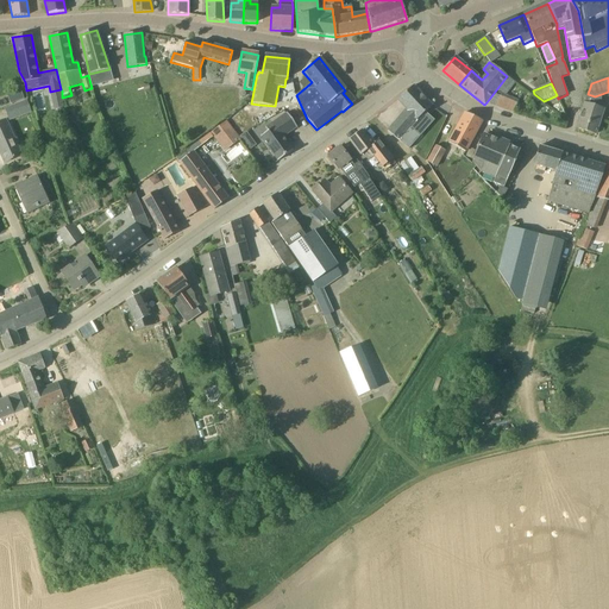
[(432,107),(426,100),(413,87),(397,100),(407,110),(388,132),(399,142),(400,142),(416,121),(432,107)]
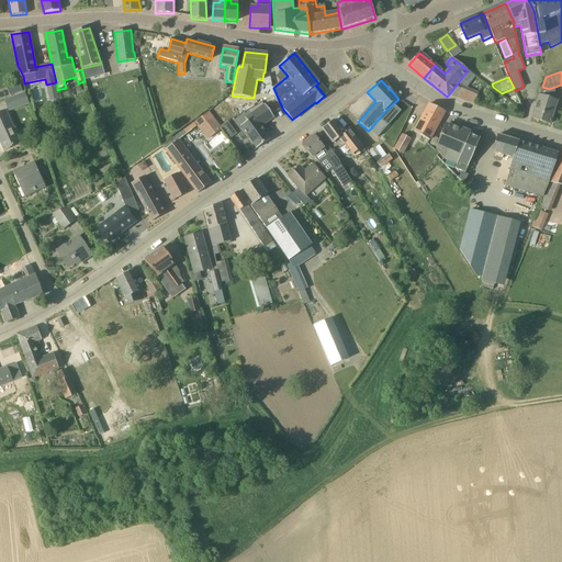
[(21,85),(7,89),(9,96),(23,91),(21,85)]
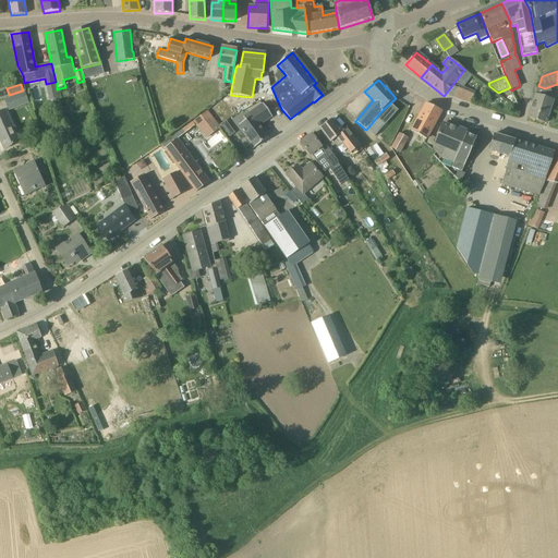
[(470,104),(475,93),(459,86),(453,97),(470,104)]
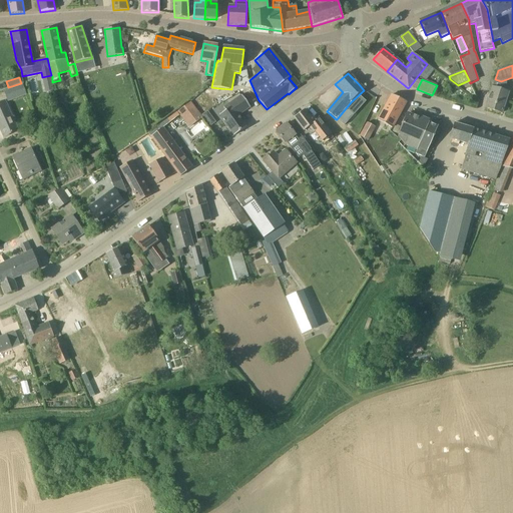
[(453,84),(449,91),(458,98),(463,91),(453,84)]
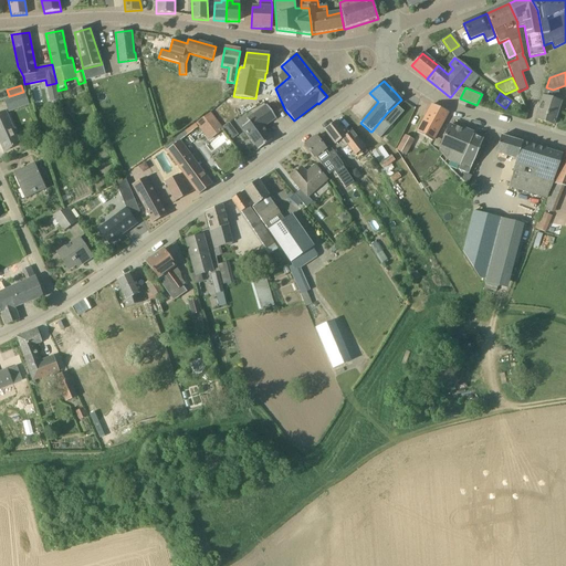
[(29,105),(25,94),(4,102),(8,113),(29,105)]
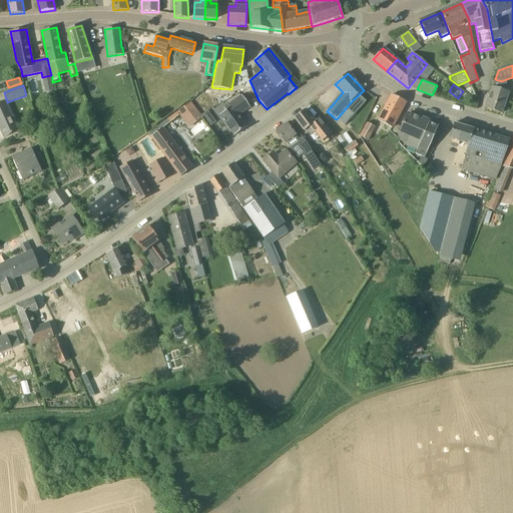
[(508,92),(492,87),(485,108),(502,113),(508,92)]
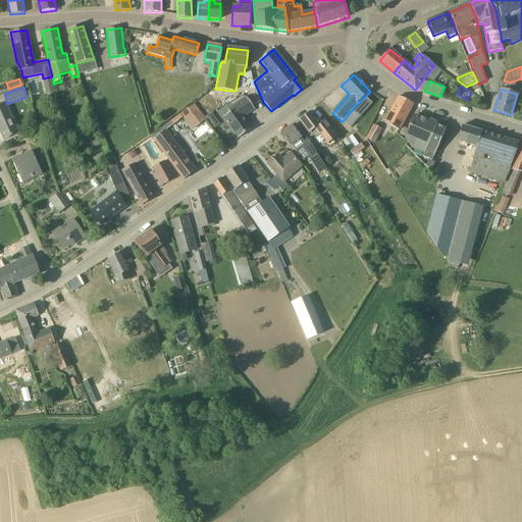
[(251,129),(243,117),(255,109),(252,106),(245,97),(227,110),(229,113),(223,117),(232,131),(239,139),(251,129)]
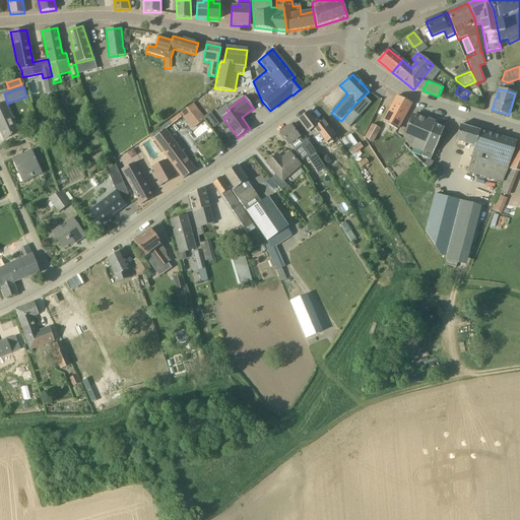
[(397,130),(411,103),(397,96),(383,123),(390,126),(397,130)]
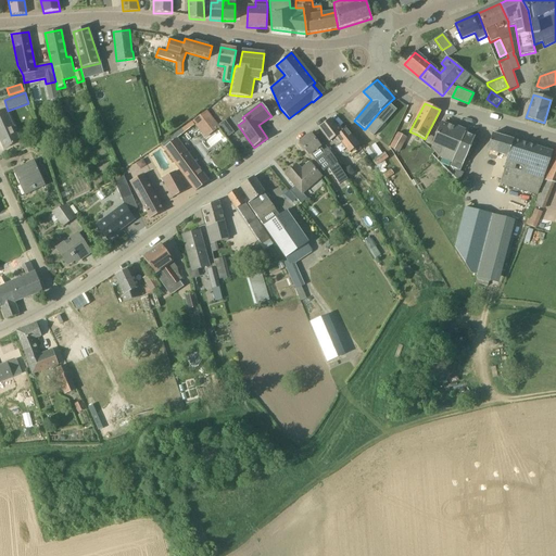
[(5,111),(4,111),(0,112),(0,138),(4,149),(20,141),(5,111)]
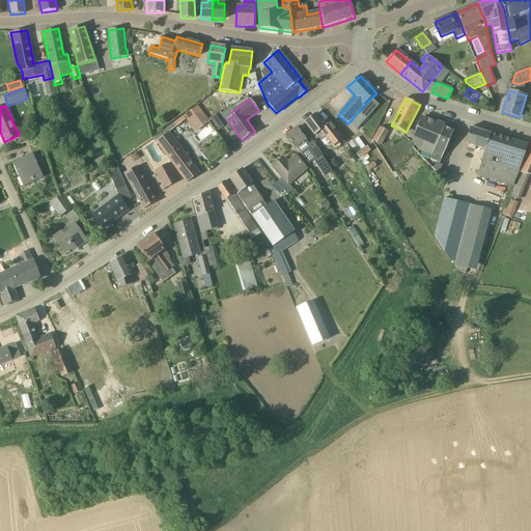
[(197,106),(184,116),(195,132),(210,122),(197,106)]
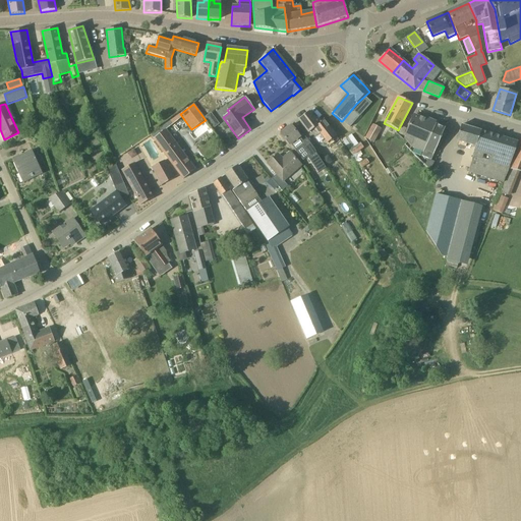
[(324,120),(321,122),(316,118),(314,119),(309,112),(298,120),(308,133),(314,129),(319,134),(320,133),(328,143),(337,136),(324,120)]
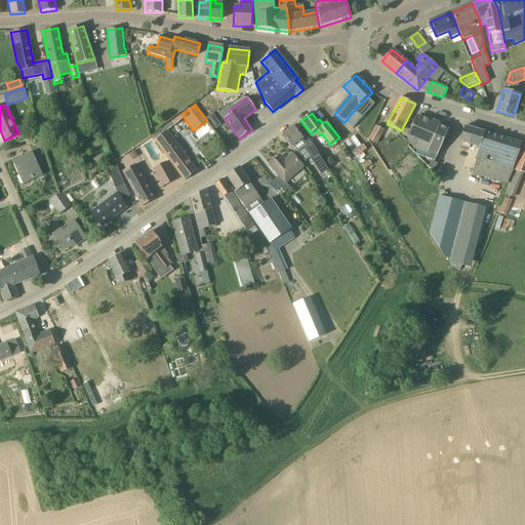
[(90,114),(84,116),(87,124),(93,122),(90,114)]
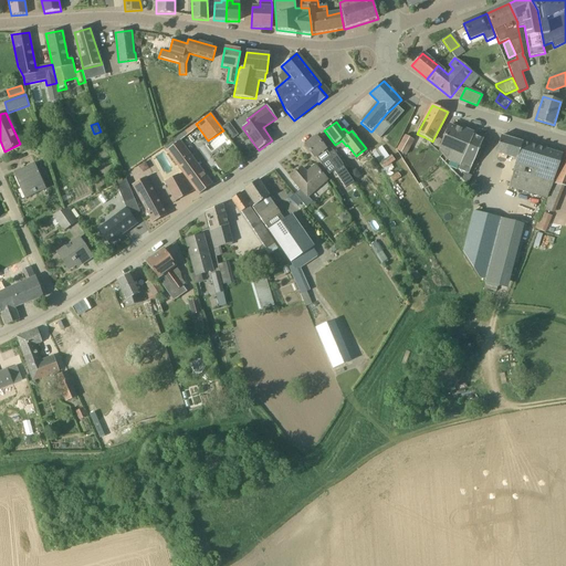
[(229,123),(223,126),(232,138),(238,134),(229,123)]
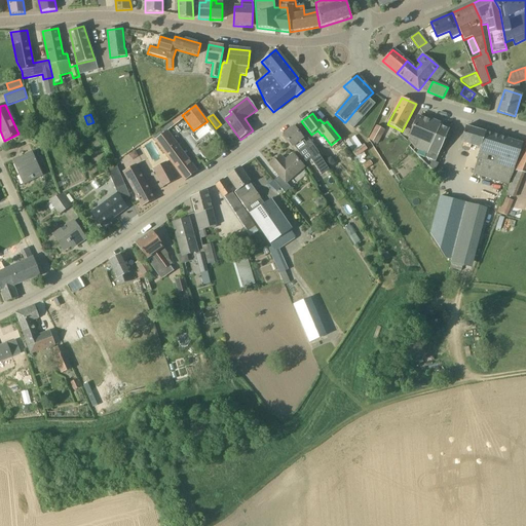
[(416,149),(420,151),(428,154),(440,126),(417,117),(409,138),(408,141),(416,149)]
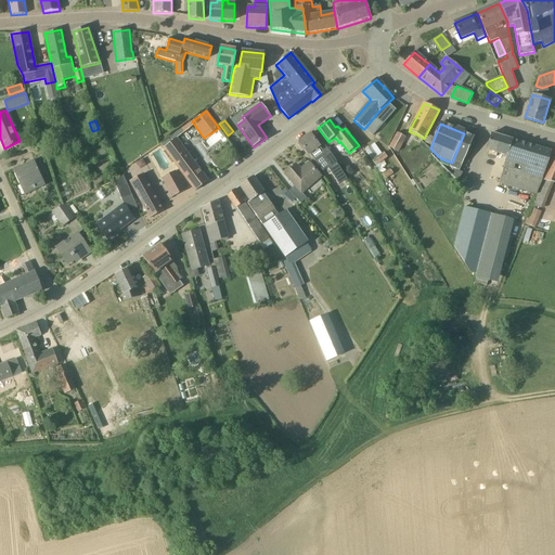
[(407,138),(397,132),(388,147),(398,153),(407,138)]
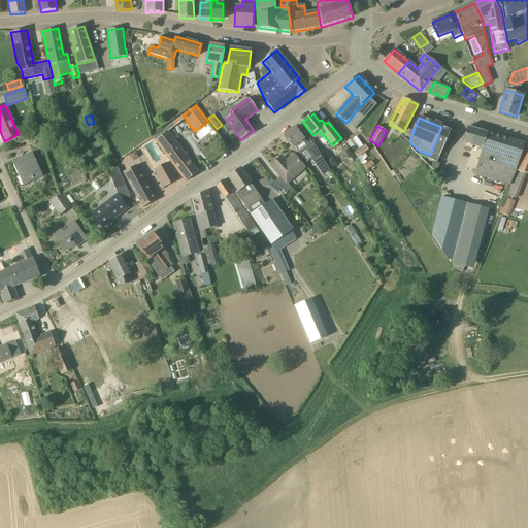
[(430,155),(428,159),(436,163),(438,159),(441,152),(451,131),(441,127),(430,155)]
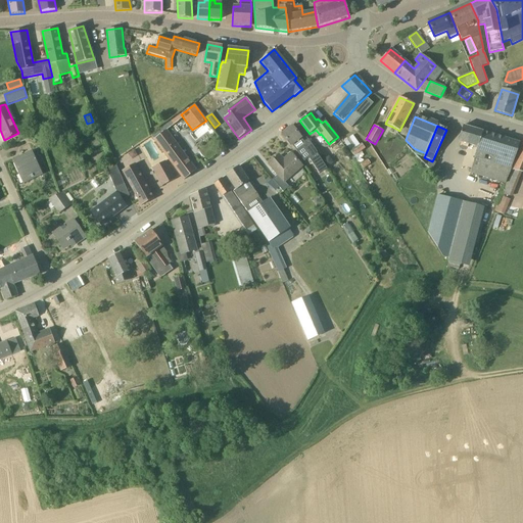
[(517,151),(520,143),(463,126),(458,142),(477,148),(470,174),(506,184),(511,169),(517,151)]
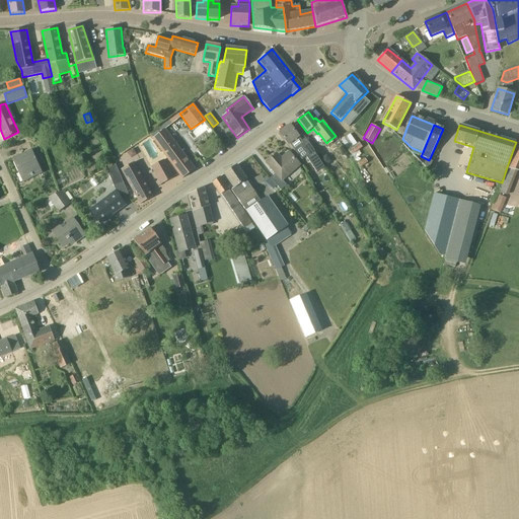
[(307,141),(305,138),(301,141),(290,126),(280,133),(289,145),(289,144),(294,151),(301,146),(308,156),(306,157),(316,172),(319,170),(322,175),(327,172),(314,152),(307,141)]
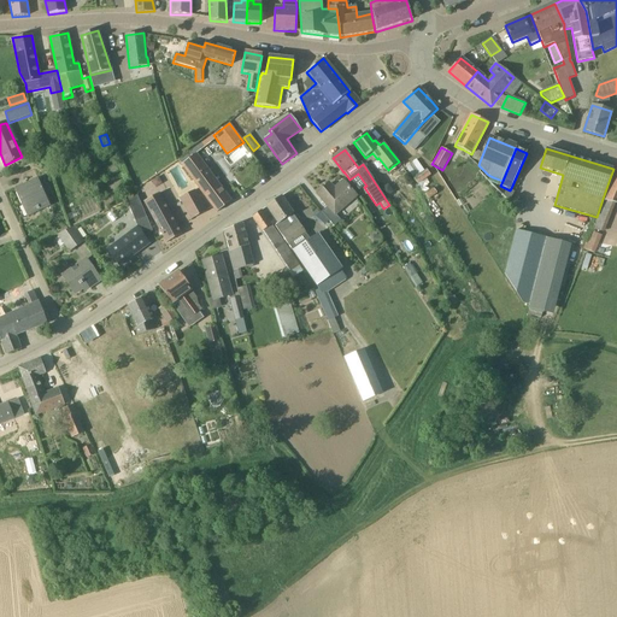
[(197,154),(194,156),(192,151),(178,160),(217,212),(231,201),(197,154)]
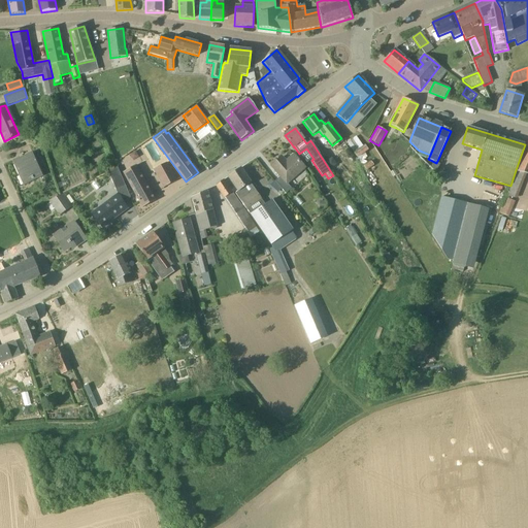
[(26,132),(18,136),(20,141),(28,137),(26,132)]
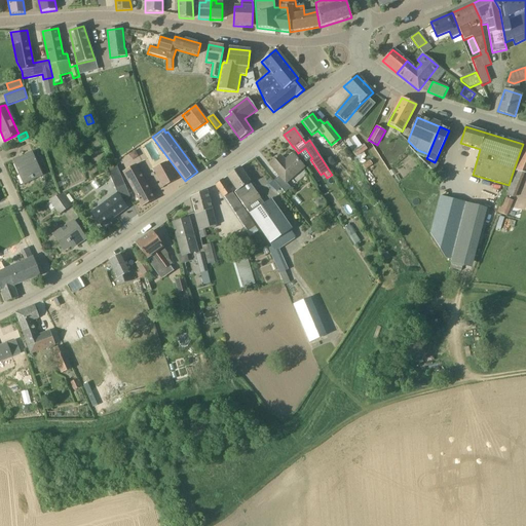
[(390,164),(405,151),(396,142),(382,155),(390,164)]
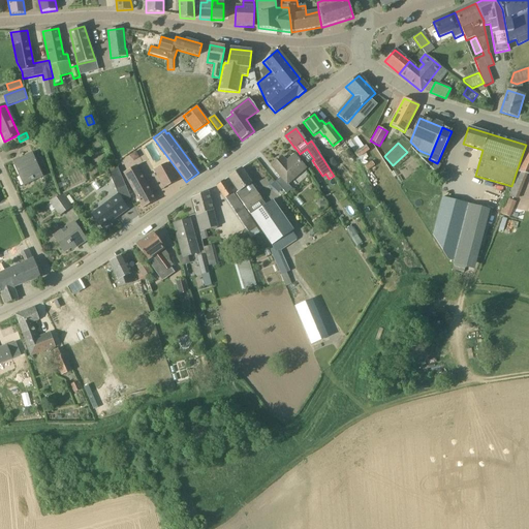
[(528,144),(518,173),(507,197),(518,199),(528,175),(528,144)]
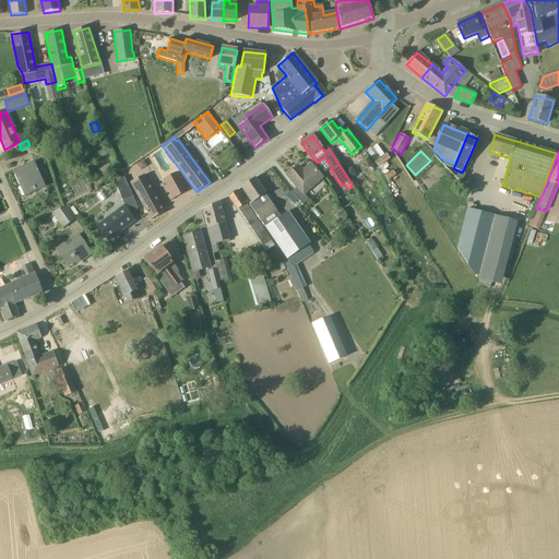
[(387,163),(390,159),(387,154),(375,163),(378,167),(387,163)]
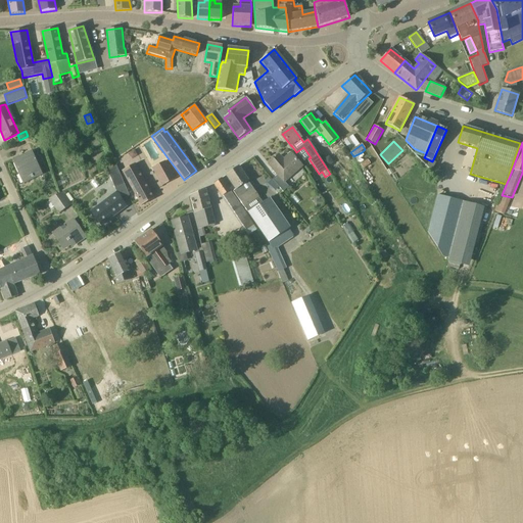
[(129,153),(132,159),(138,155),(134,150),(129,153)]
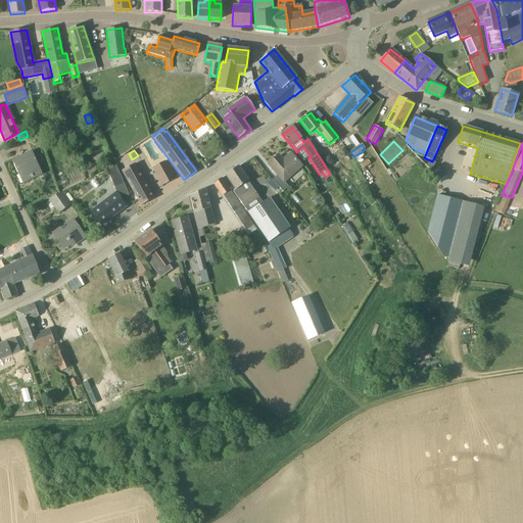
[(32,151),(27,154),(13,160),(24,184),(33,180),(43,175),(32,151)]
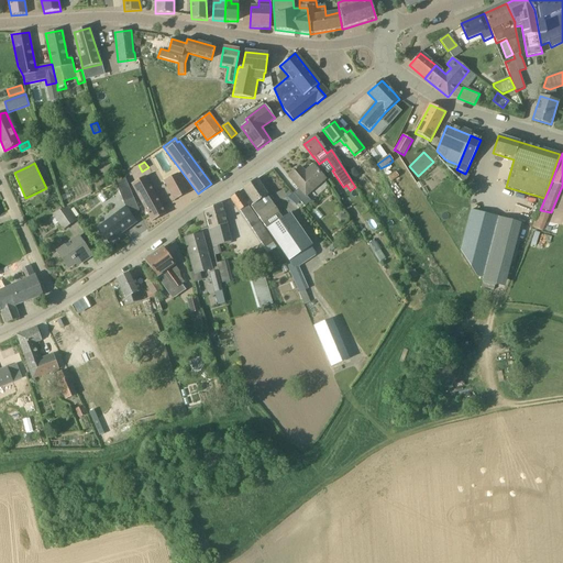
[(300,168),(289,178),(299,189),(294,194),(305,207),(311,201),(306,196),(324,179),(313,166),(305,173),(300,168)]
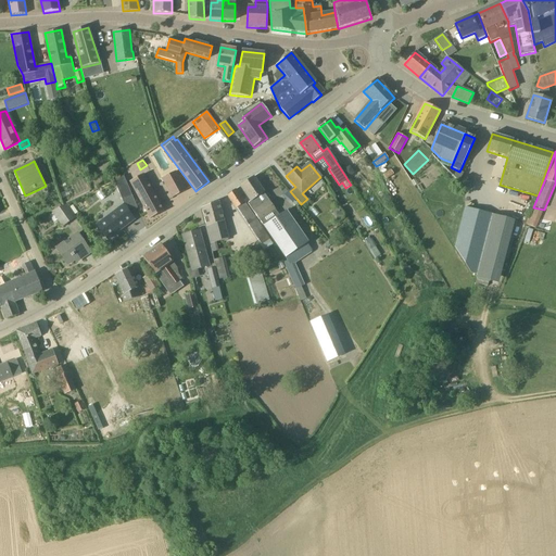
[(391,171),(383,176),(386,179),(393,175),(391,171)]
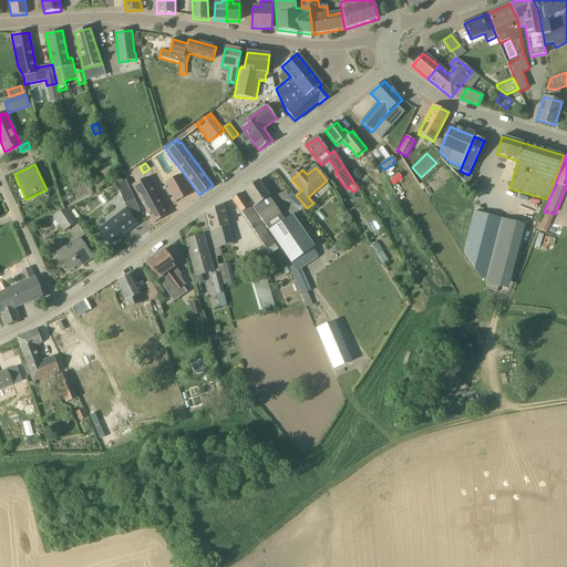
[(179,175),(165,183),(176,202),(189,195),(179,175)]
